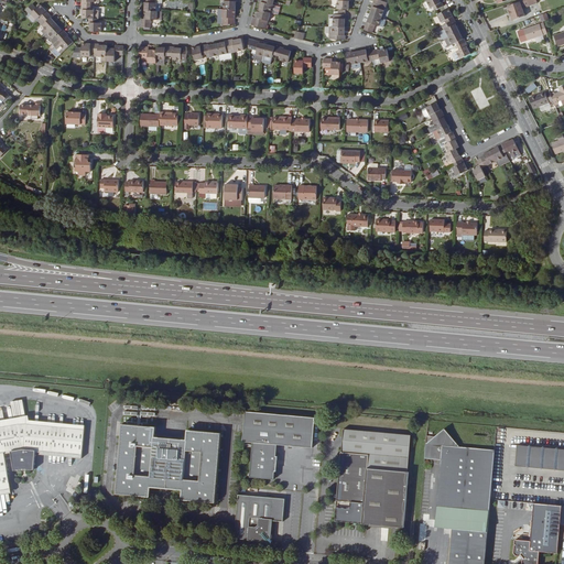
[(153,0),(144,0),(144,2),(145,2),(145,11),(160,11),(160,3),(153,3),(153,0)]
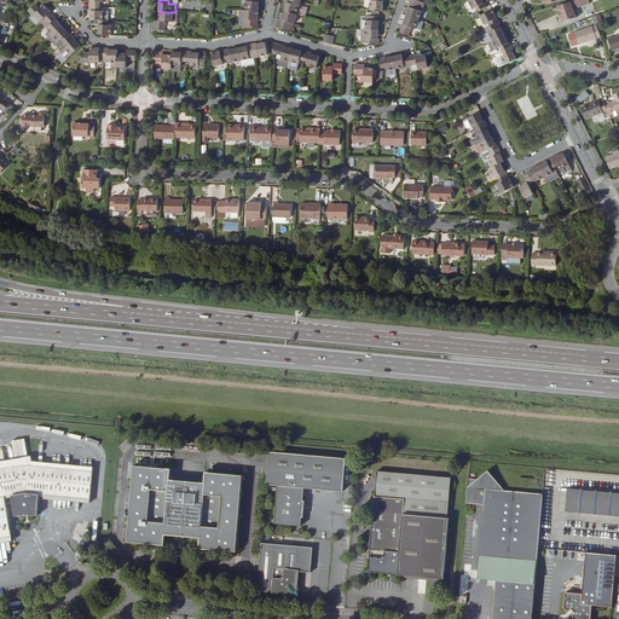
[(246,10),(258,11),(259,3),(260,3),(259,0),(249,0),(250,1),(246,1),(246,10)]
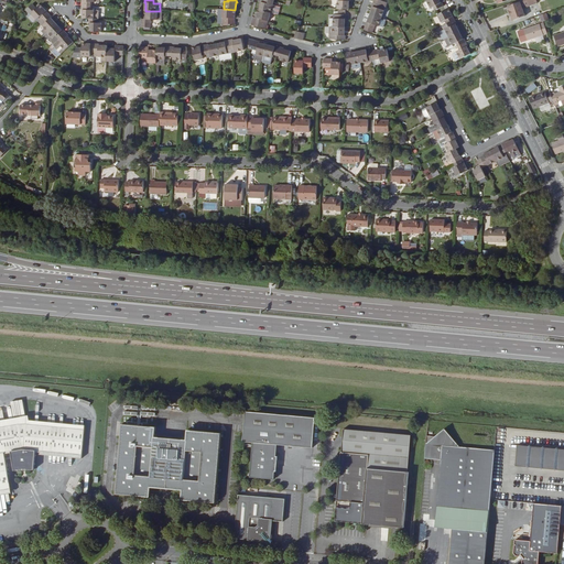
[(274,0),(272,0),(261,0),(261,1),(262,1),(260,10),(271,12),(274,13),(277,4),(273,3),(274,0)]
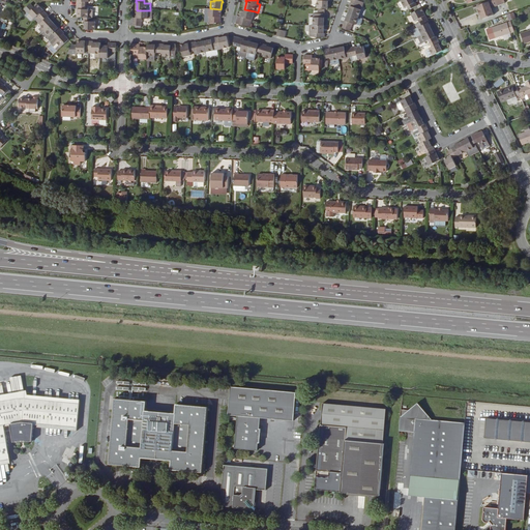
[(329,0),(320,0),(321,1),(317,1),(317,8),(328,8),(328,1),(329,1),(329,0)]
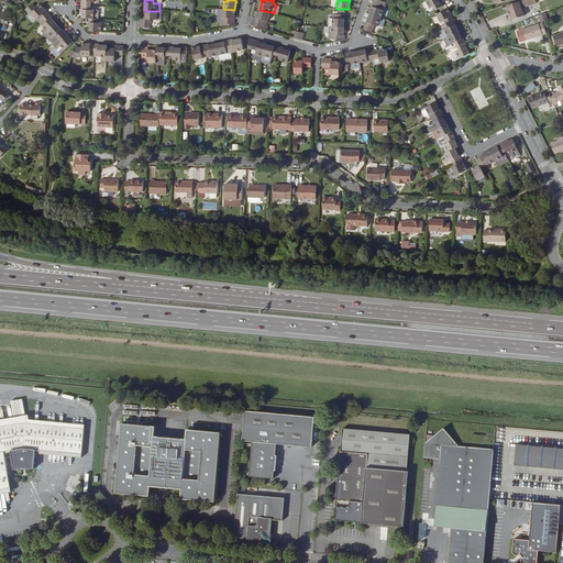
[(384,1),(379,0),(373,0),(372,6),(373,7),(371,14),(381,18),(384,10),(382,9),(384,1)]
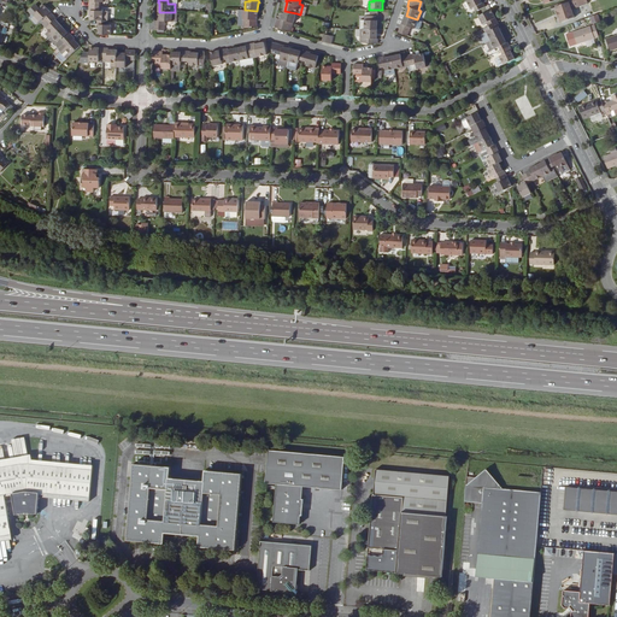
[(482,3),(481,0),(468,0),(471,9),(475,7),(477,11),(486,6),(483,3),(482,3)]
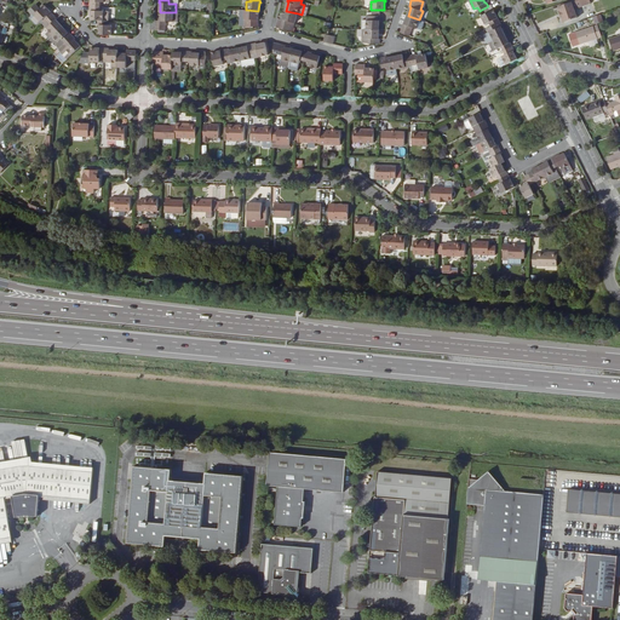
[(577,17),(570,1),(557,6),(558,11),(557,11),(560,17),(561,17),(562,22),(577,17)]
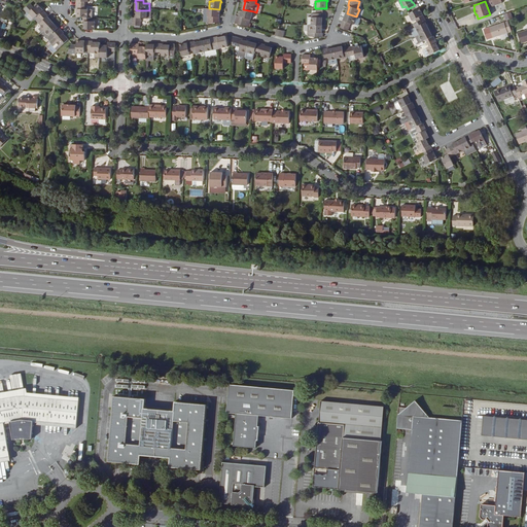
[(37,15),(39,19),(45,12),(38,4),(30,12),(35,18),(37,15)]
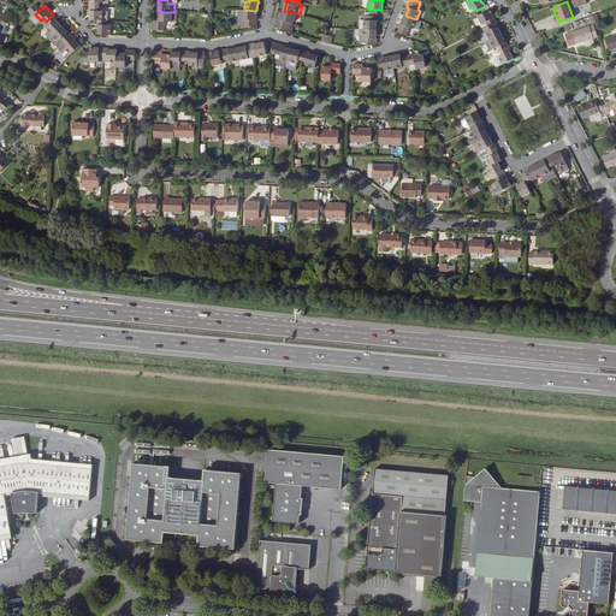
[(107,19),(108,19),(108,11),(99,11),(99,6),(89,6),(89,11),(90,11),(90,19),(98,19),(107,19)]
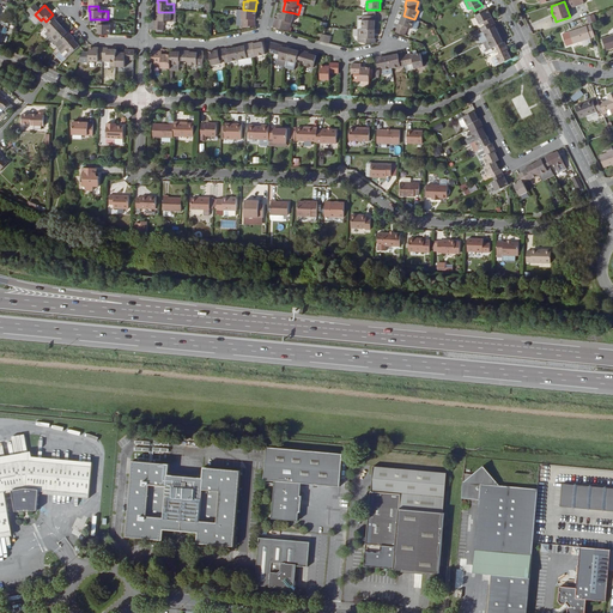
[(255,26),(255,11),(243,10),(242,10),(241,19),(242,19),(242,26),(255,26)]
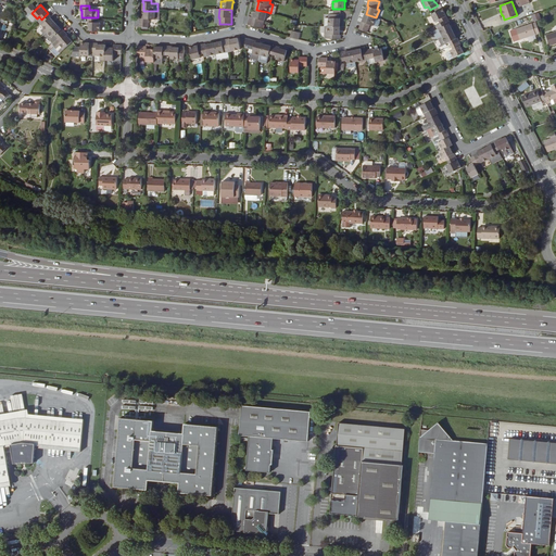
[(256,10),(254,9),(253,16),(251,16),(249,24),(263,28),(267,12),(256,10)]
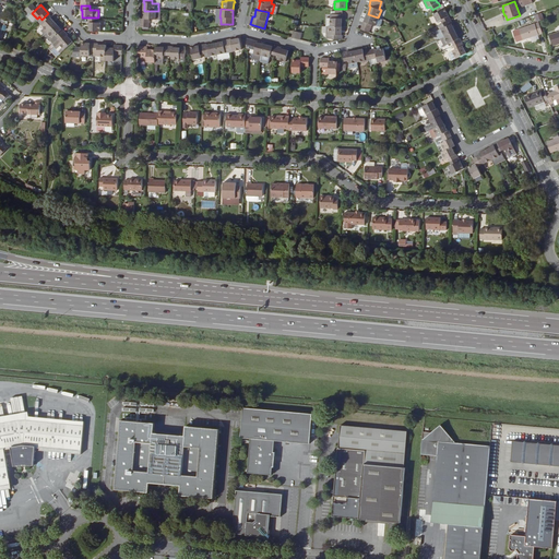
[(443,24),(451,20),(445,9),(433,14),(438,22),(441,20),(443,24)]
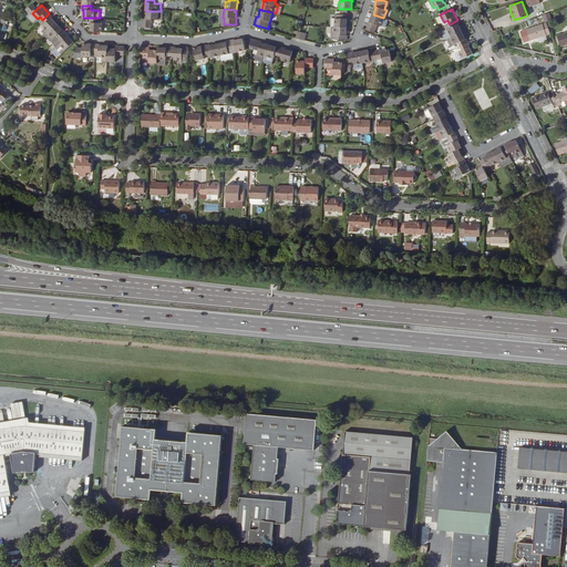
[(145,19),(143,19),(142,28),(152,28),(152,20),(163,20),(164,11),(161,11),(146,11),(145,19)]
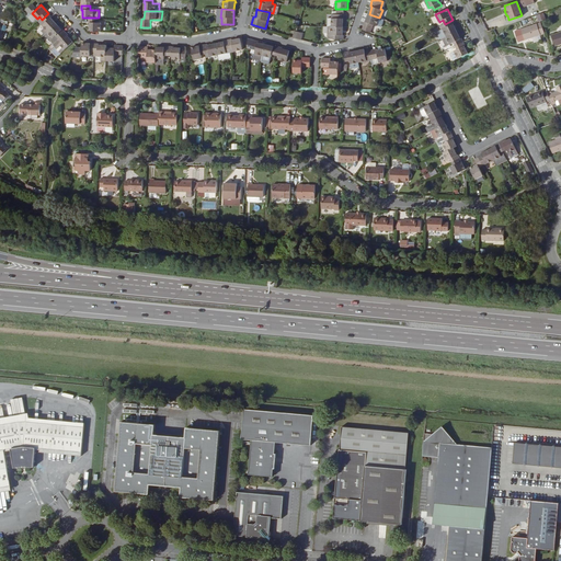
[(42,31),(45,34),(47,31),(56,23),(52,18),(52,16),(48,13),(42,20),(45,23),(43,25),(45,27),(42,31)]
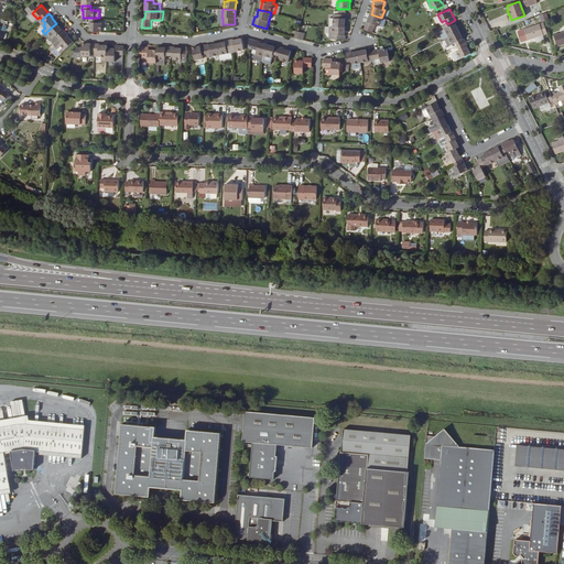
[(333,26),(345,26),(345,19),(346,19),(346,14),(345,14),(337,14),(333,14),(333,18),(333,26)]
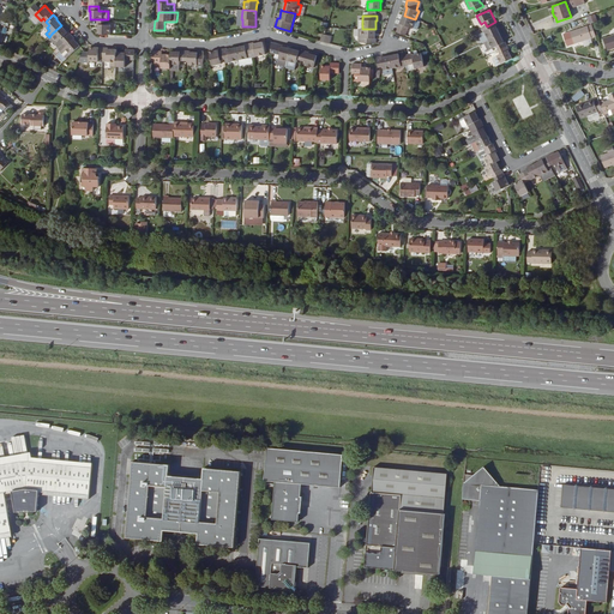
[(399,23),(397,32),(408,36),(410,28),(413,28),(415,19),(404,16),(401,24),(399,23)]
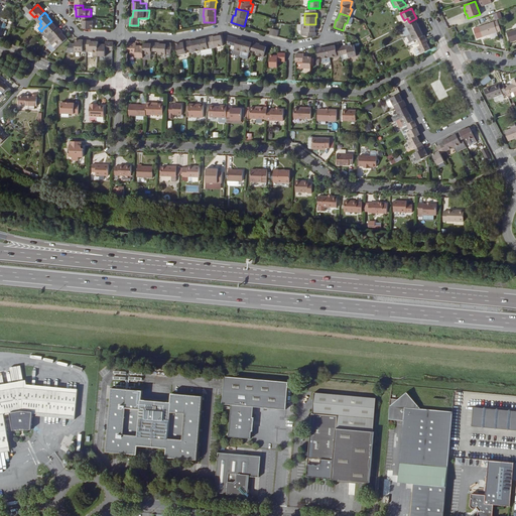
[(83,28),(93,28),(93,21),(90,20),(90,16),(82,16),(82,20),(83,20),(83,28)]
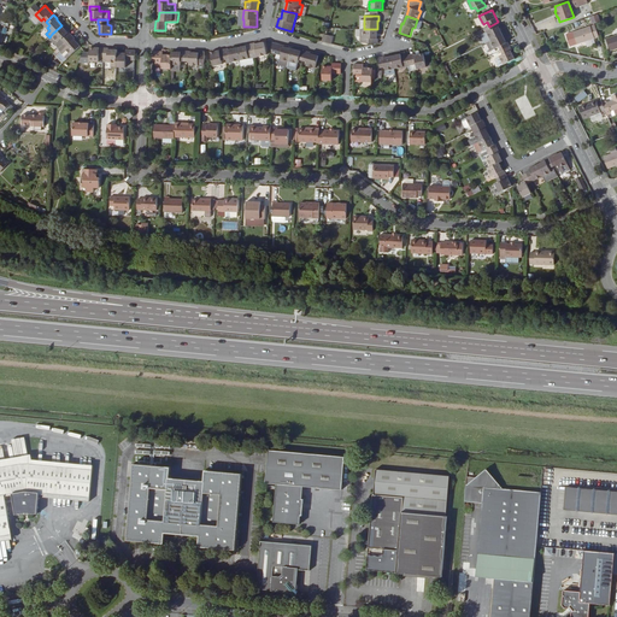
[(486,28),(492,40),(503,35),(499,27),(500,27),(498,22),(489,27),(486,28)]
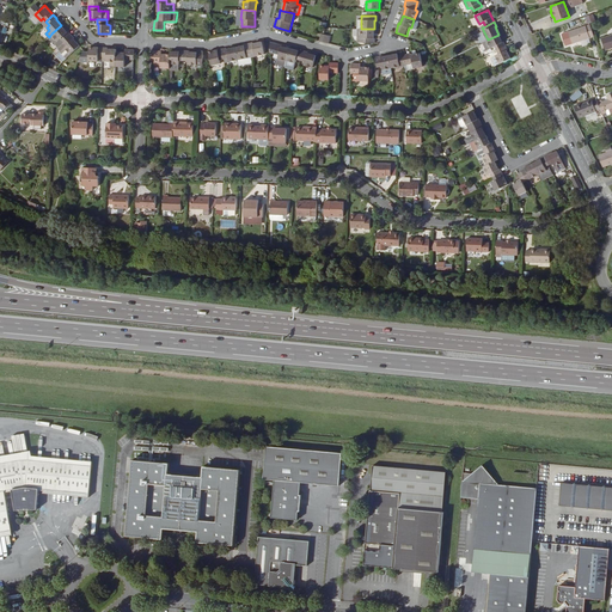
[(51,34),(49,37),(55,44),(61,38),(65,42),(72,35),(68,31),(68,32),(61,25),(51,34)]
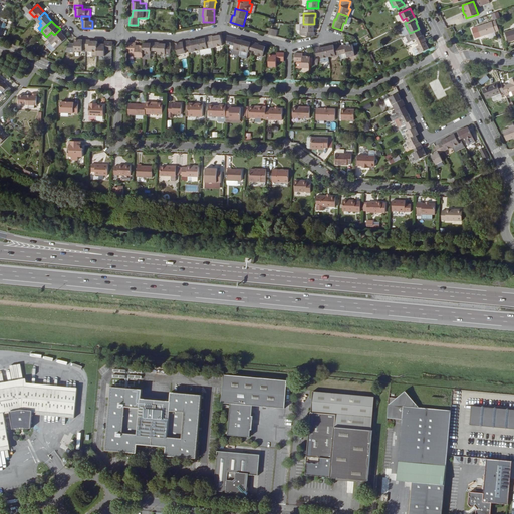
[(499,31),(496,21),(478,27),(481,38),(499,31)]
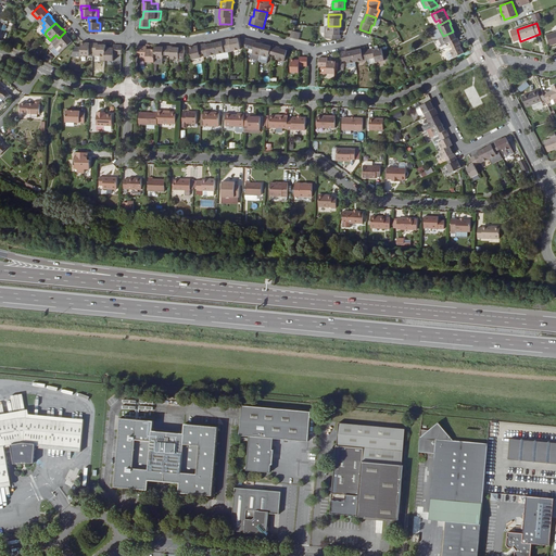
[(328,38),(340,39),(340,35),(339,35),(340,26),(328,26),(325,26),(325,34),(328,34),(328,38)]
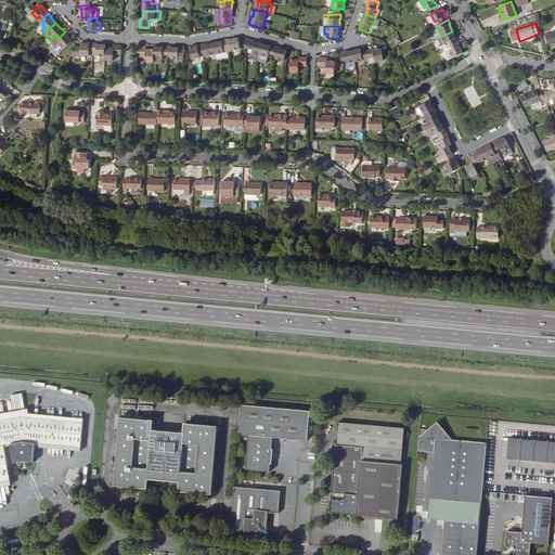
[(61,40),(55,46),(61,52),(73,41),(67,35),(65,31),(59,38),(61,40)]
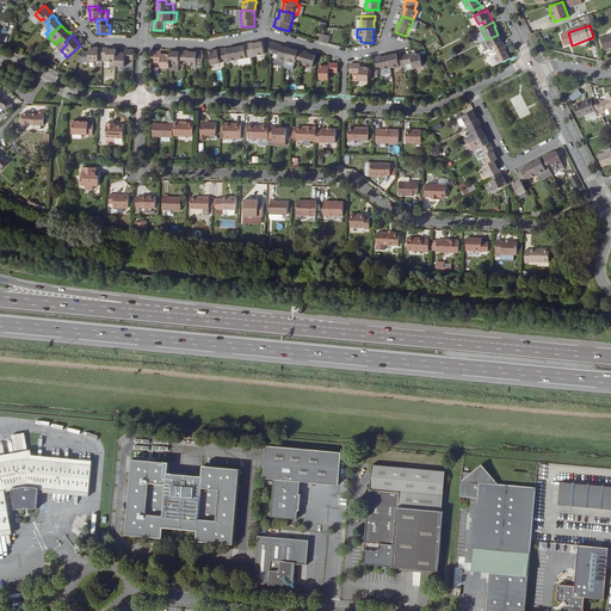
[(494,47),(497,50),(505,45),(503,42),(498,35),(487,39),(482,42),(486,50),(491,48),(494,47)]
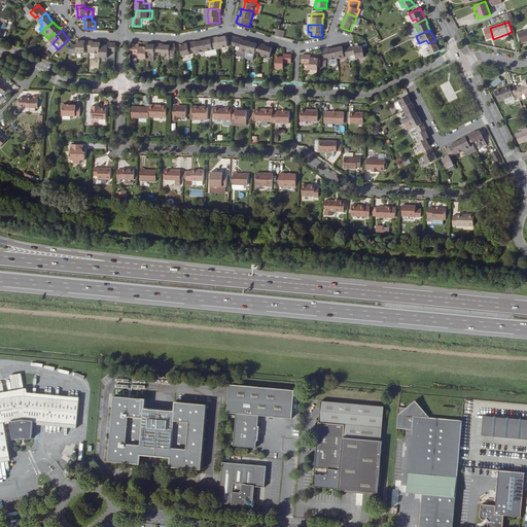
[(526,30),(518,34),(522,44),(526,41),(526,30)]
